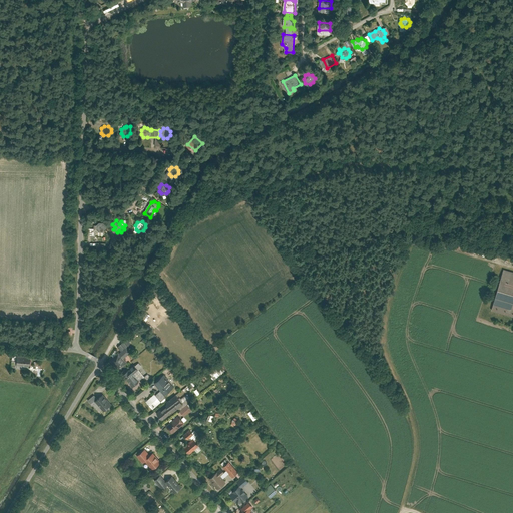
[(104,222),(100,222),(97,224),(97,228),(99,231),(104,231),(107,228),(107,225),(104,222)]
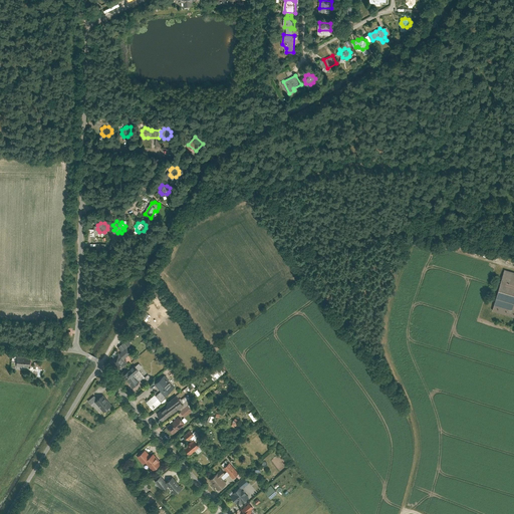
[(513,270),(506,268),(493,309),(513,315),(513,270)]
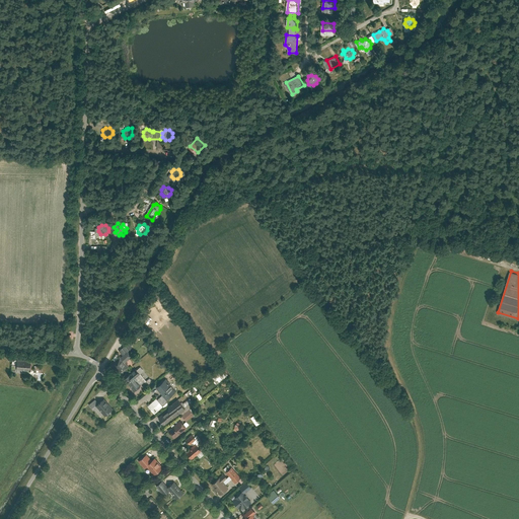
[(124,354),(115,362),(123,372),(131,366),(127,362),(134,355),(126,346),(121,350),(124,354)]
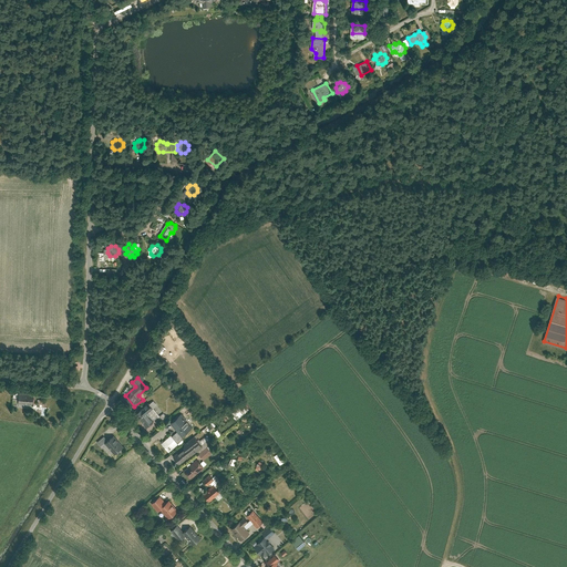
[(32,399),(19,398),(18,406),(31,409),(32,399)]
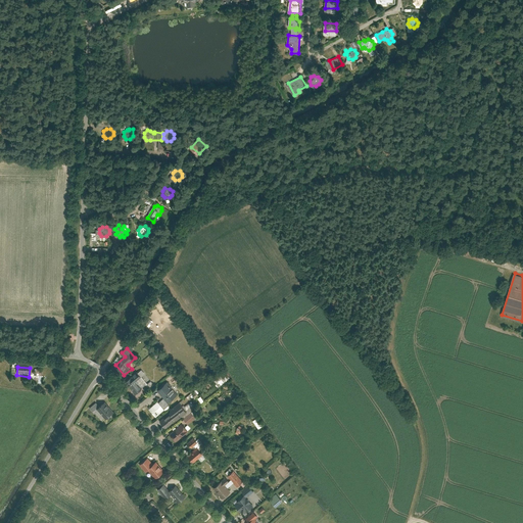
[(139,371),(130,378),(129,384),(137,392),(148,383),(139,371)]
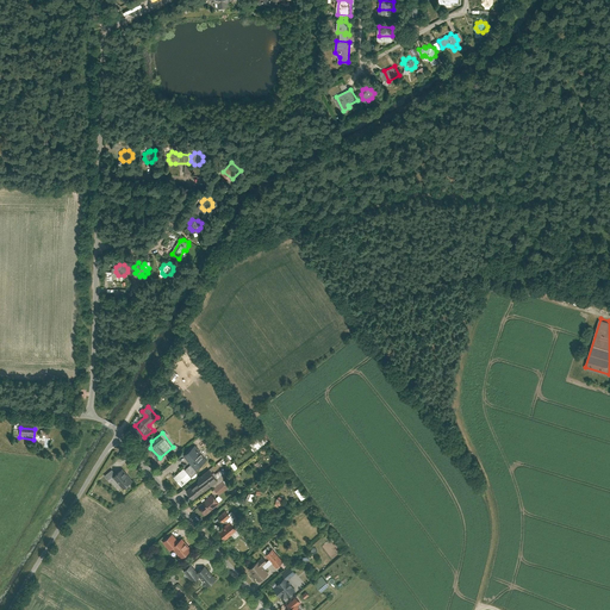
[(185,467),(175,477),(184,486),(199,472),(197,470),(209,459),(197,444),(185,455),(192,464),(186,468),(185,467)]
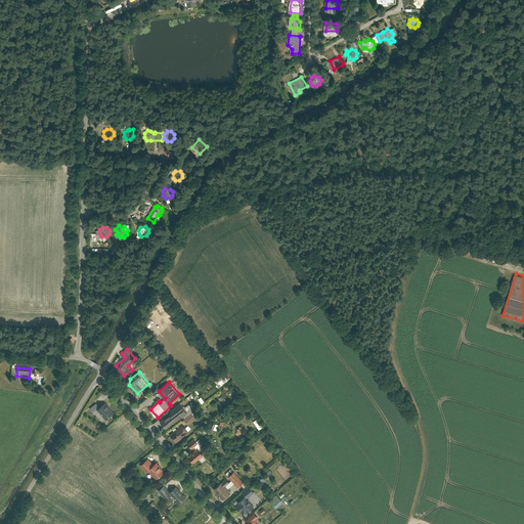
[(106,401),(98,408),(107,419),(115,411),(106,401)]
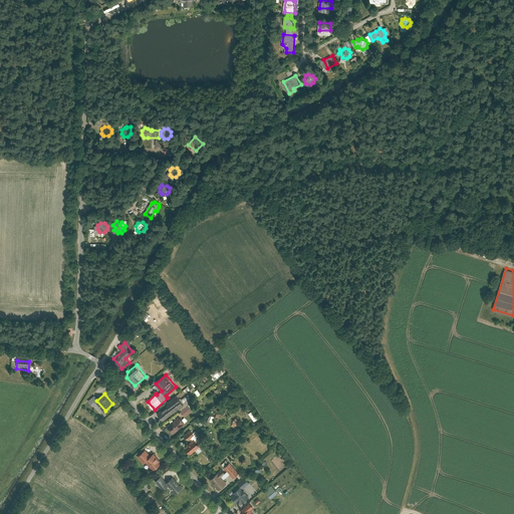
[(168,405),(158,413),(165,421),(185,404),(178,395),(169,402),(168,405)]
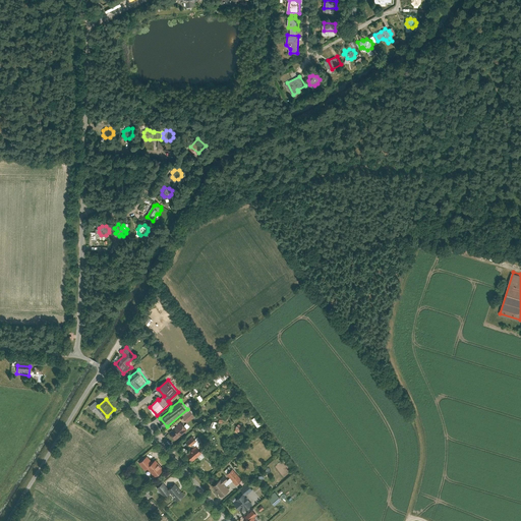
[(191,410),(183,416),(187,421),(195,415),(191,410)]
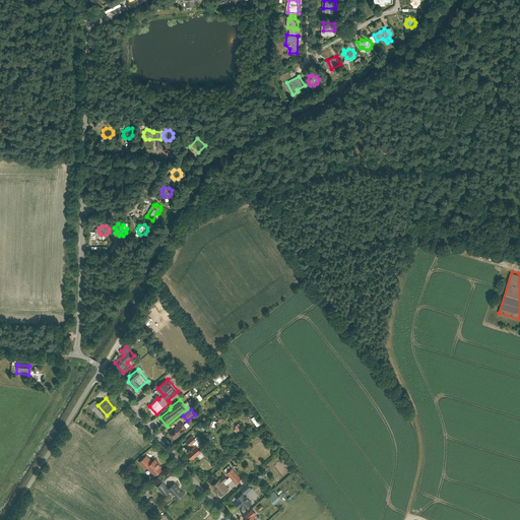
[(256,415),(252,418),(257,427),(261,424),(256,415)]
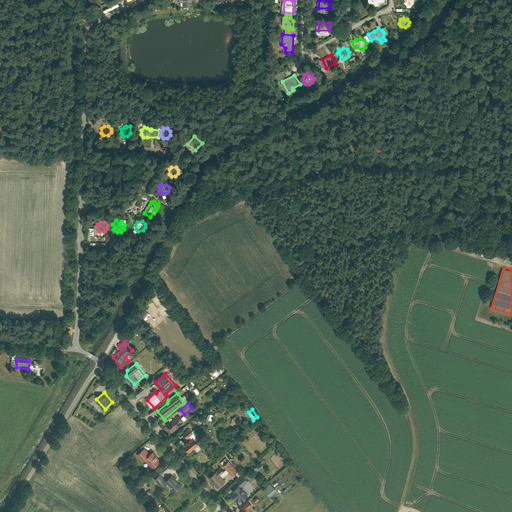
[(179,414),(167,424),(174,432),(185,421),(179,414)]
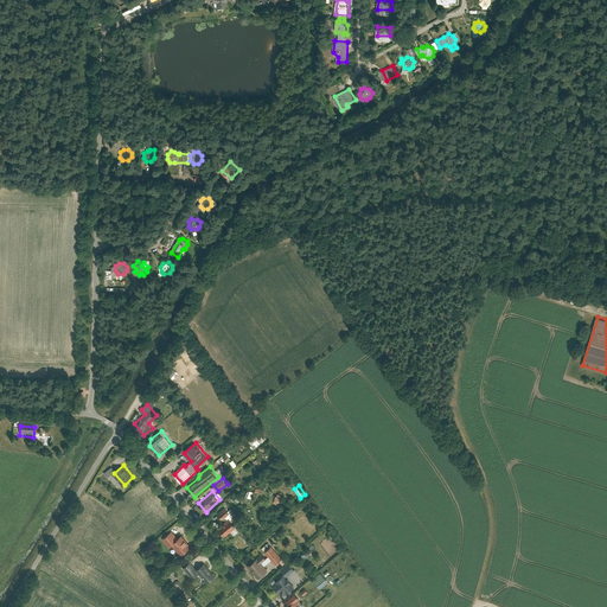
[(227,508),(218,513),(223,519),(230,513),(227,508)]
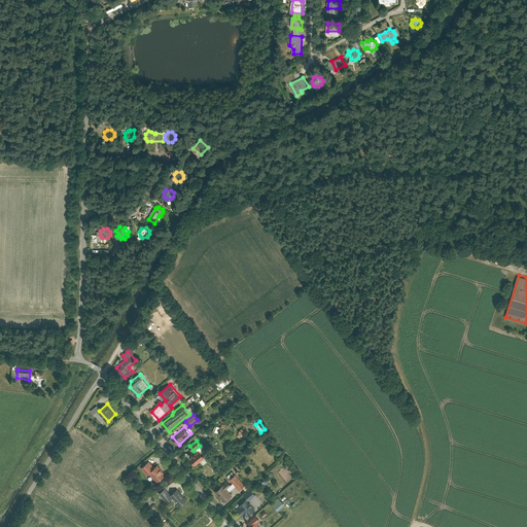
[(201,450),(190,458),(197,465),(207,457),(201,450)]
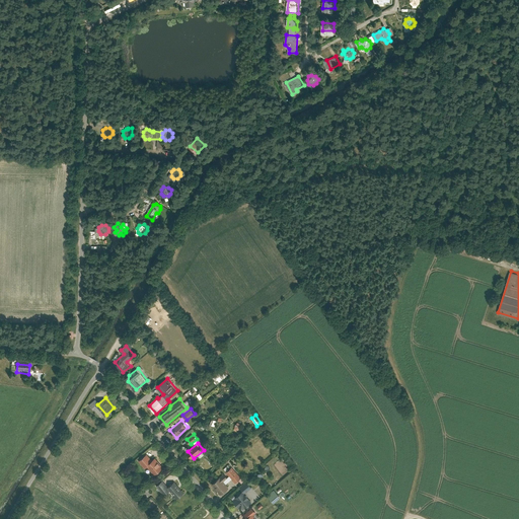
[(164,466),(156,457),(151,461),(145,454),(137,461),(143,468),(147,464),(156,474),(164,466)]
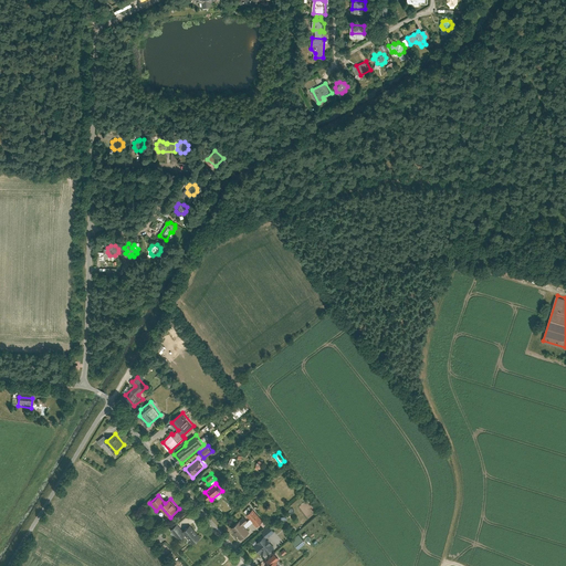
[(254,509),(248,515),(258,526),(264,521),(254,509)]
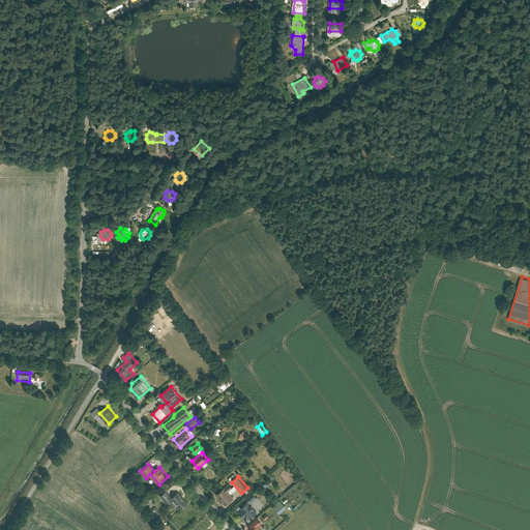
[(226,487),(217,494),(227,504),(235,498),(229,491),(226,487)]
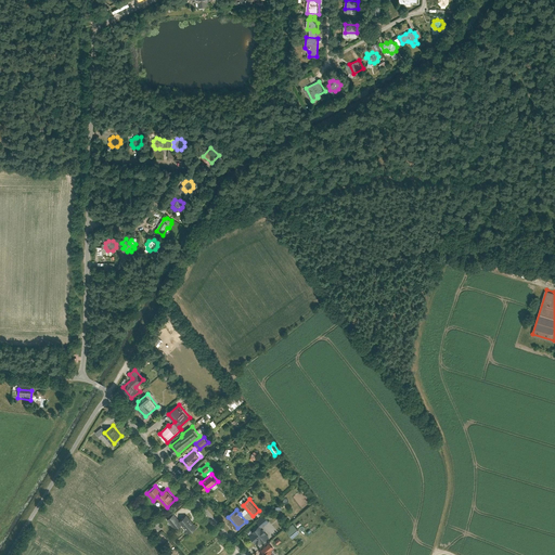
[(175,514),(168,519),(176,528),(182,523),(180,520),(175,514)]
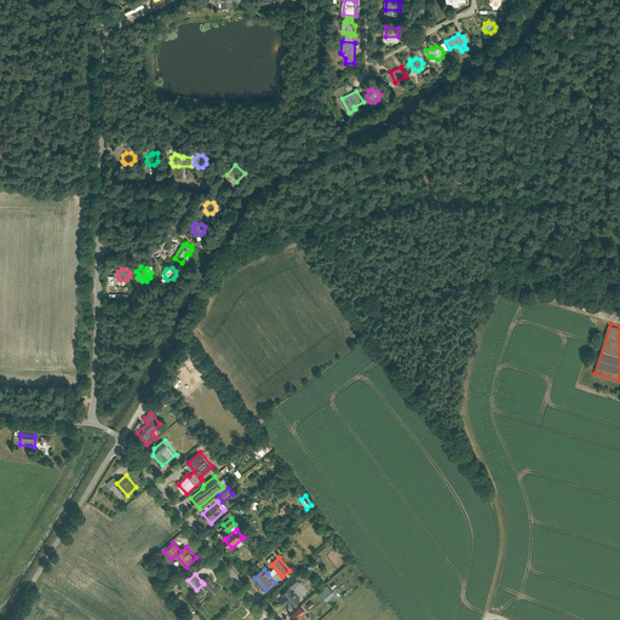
[(210,574),(201,581),(204,584),(213,596),(222,589),(210,574)]
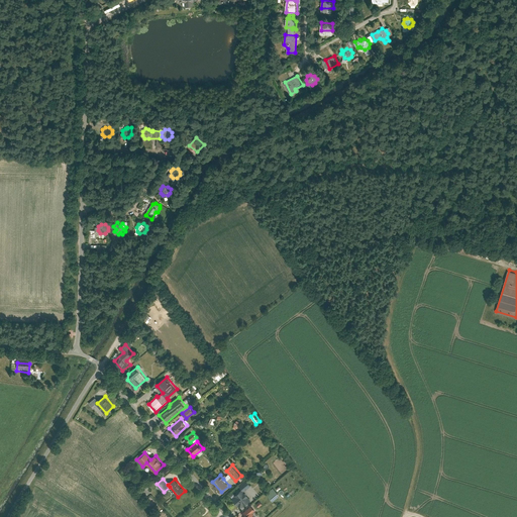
[(246,480),(240,485),(245,491),(251,485),(246,480)]
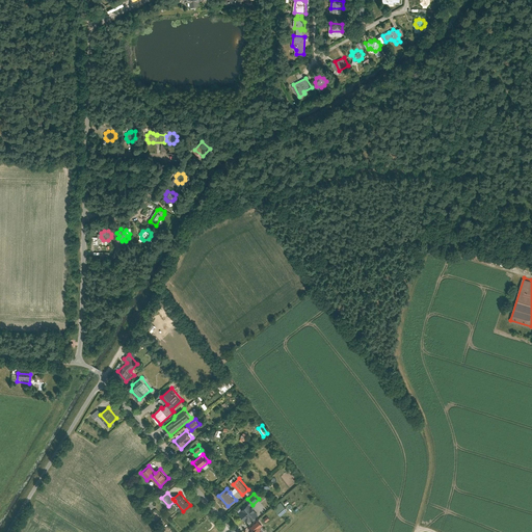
[(282,502),(275,507),(282,515),(289,509),(282,502)]
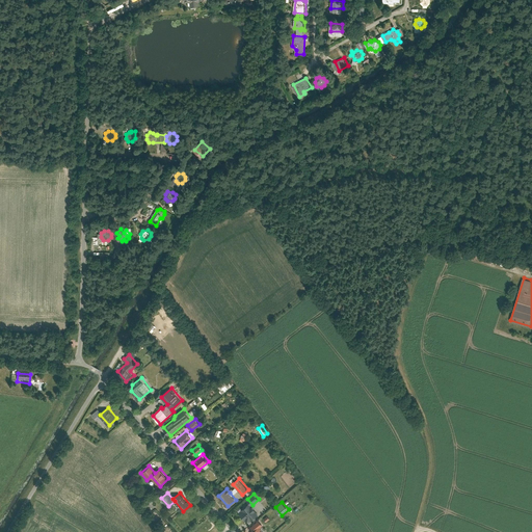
[(250,503),(240,512),(246,521),(251,521),(259,513),(250,503)]
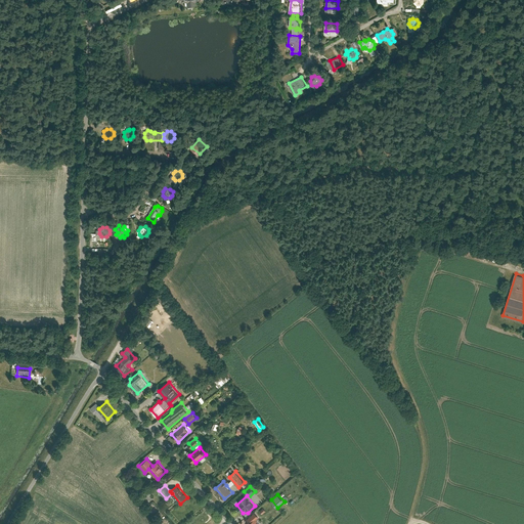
[(259,516),(255,513),(248,519),(252,522),(256,518),(259,516)]
